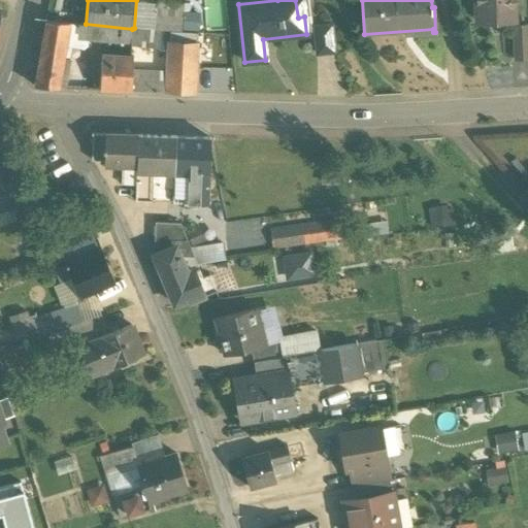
[(476,0),(477,22),(489,21),(495,14),(502,21),(514,20),(514,13),(508,9),(518,0),(517,0),(476,0)]
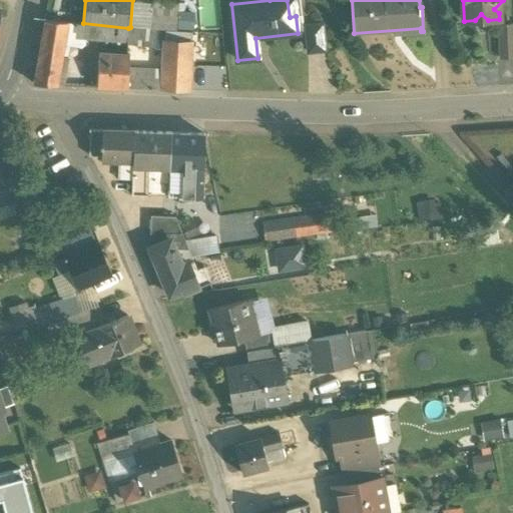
[(179,5),(154,3),(152,29),(177,31),(179,5)]
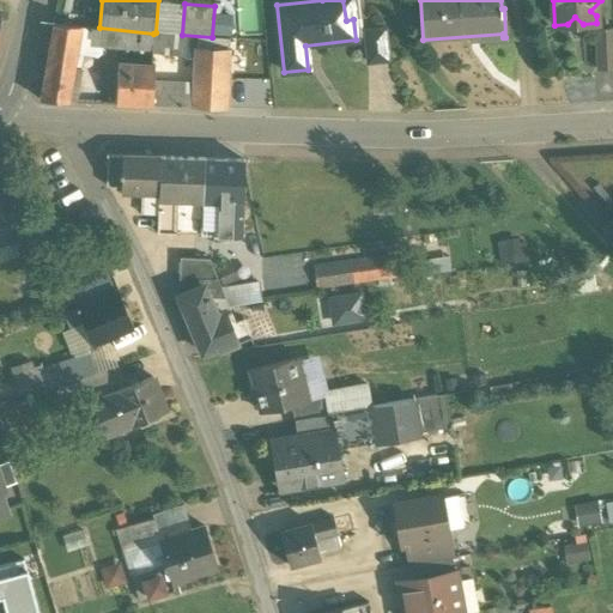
[(68,101),(79,44),(80,26),(54,24),(40,101),(68,101)]
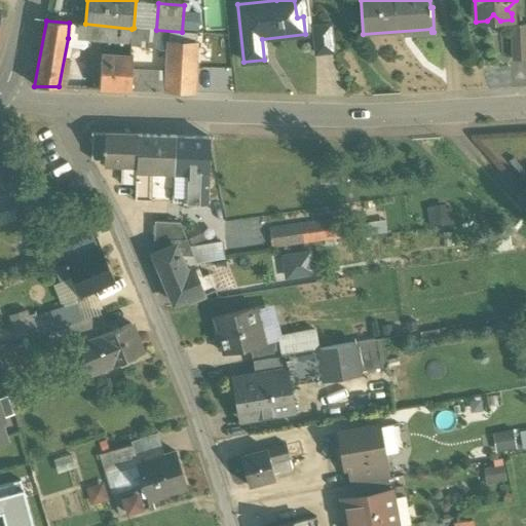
[(105,27),(69,23),(68,38),(104,42),(105,27)]
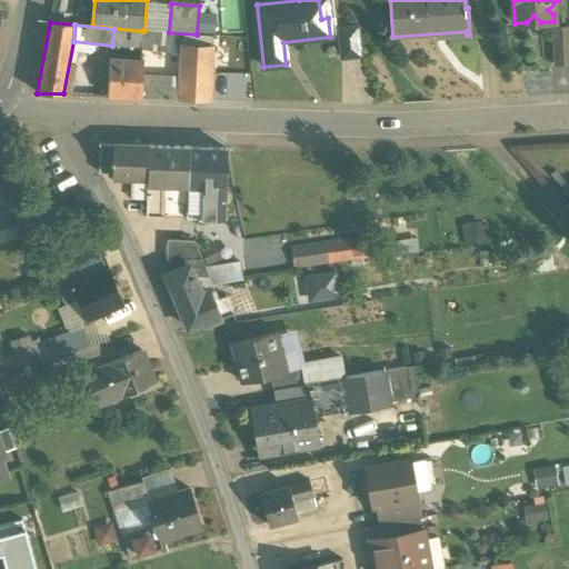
[(568,27),(551,28),(553,63),(568,62),(568,27)]
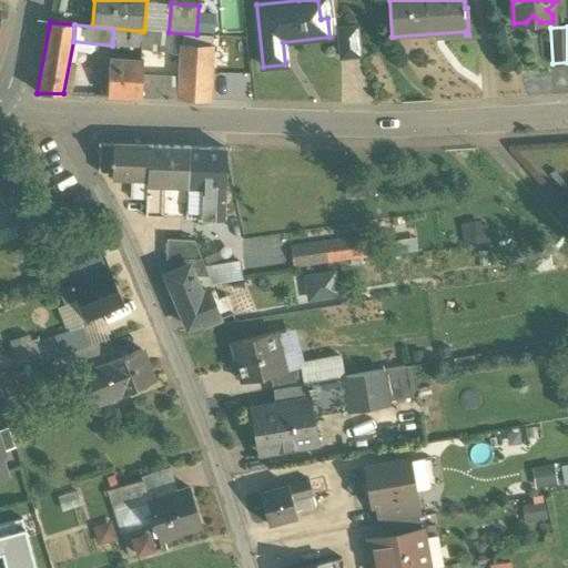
[(356,28),(338,30),(341,59),(359,57),(356,28)]
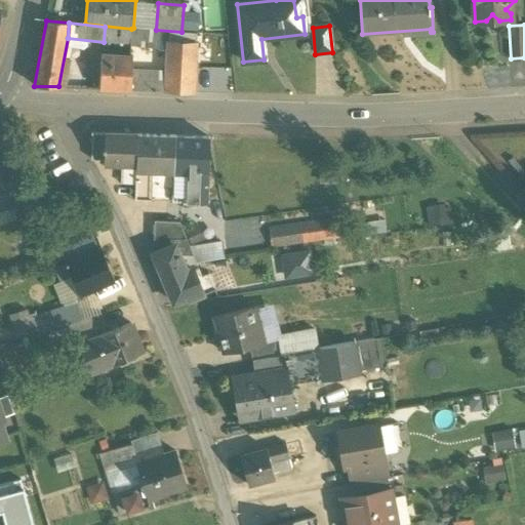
[(104,42),(131,45),(131,29),(105,27),(104,42)]
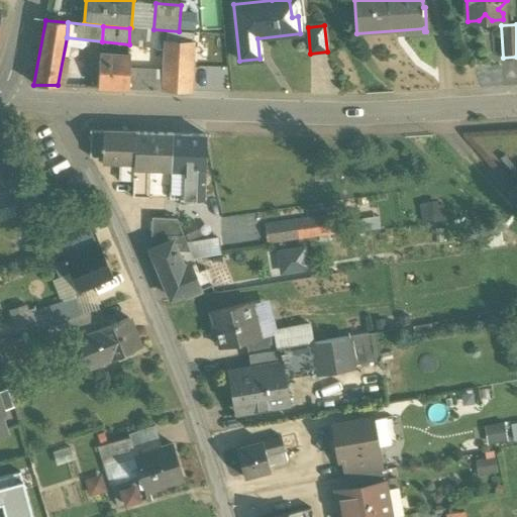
[(159,32),(129,28),(129,44),(133,44),(158,46),(159,32)]
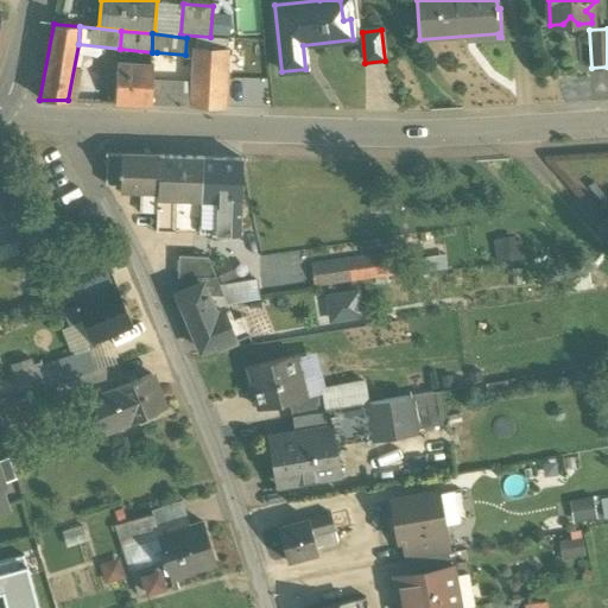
[(197,39),(187,38),(185,55),(185,57),(195,58),(196,48),(197,39)]
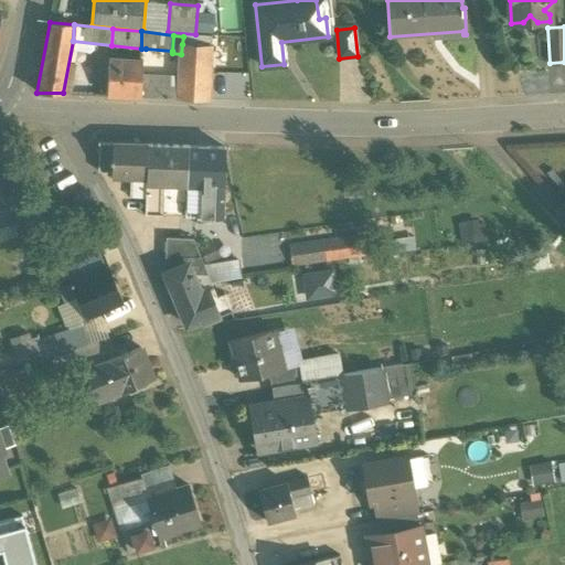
[(182,44),(180,78),(179,100),(208,100),(211,45),(182,44)]
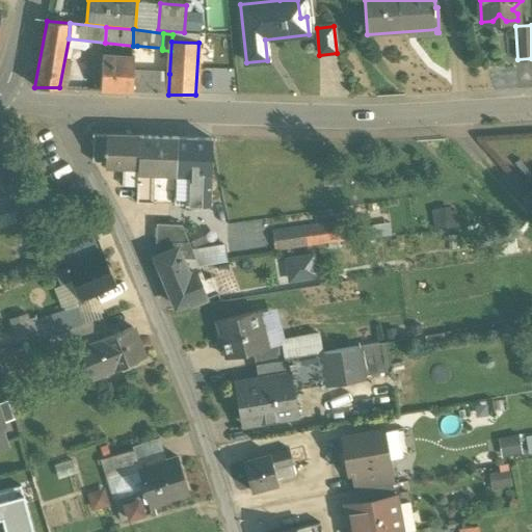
[(132,56),(104,54),(103,62),(101,91),(132,92),(133,74),(134,56),(132,56)]
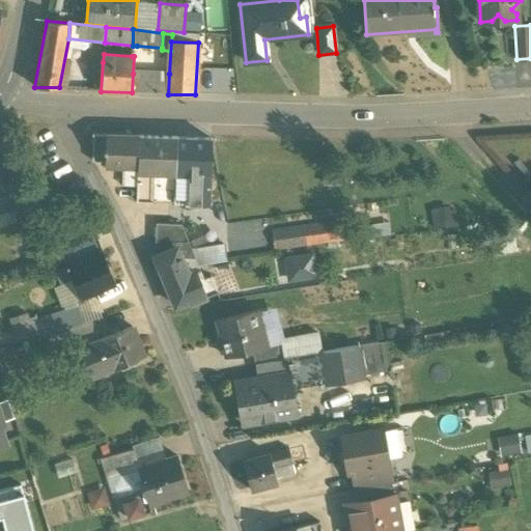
[(169,74),(133,74),(132,92),(148,93),(168,94),(169,74)]
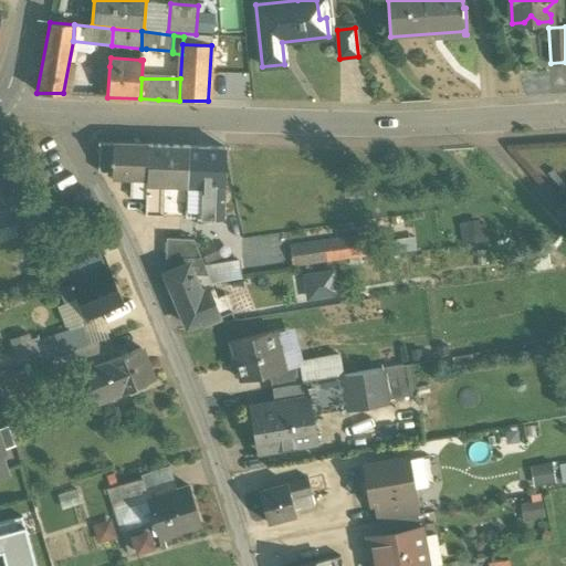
[(113,145),(100,144),(98,173),(112,173),(113,145)]
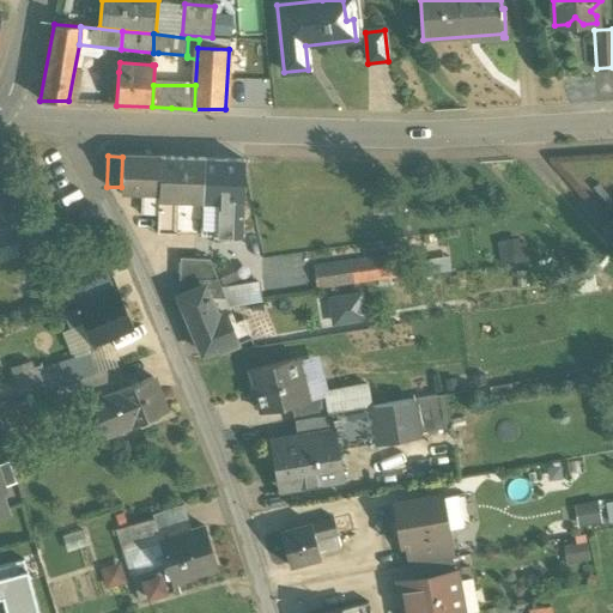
[(161,158),(122,157),(121,187),(121,192),(141,193),(159,193),(161,158)]
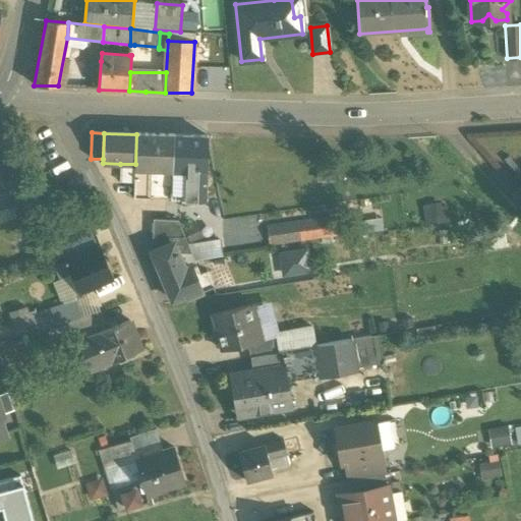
[(174,135),(136,134),(135,164),(134,169),(145,170),(173,171),(174,135)]
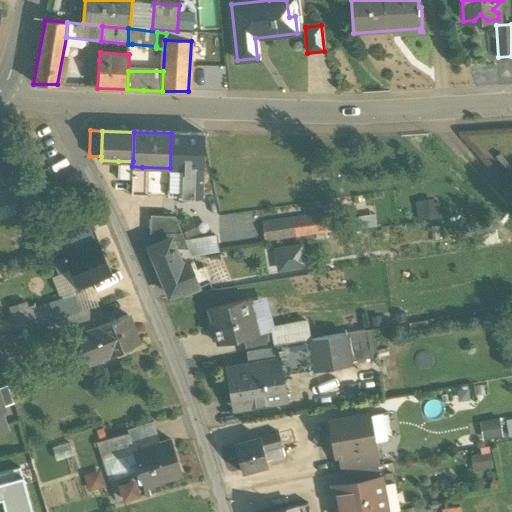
[(203,133),(171,133),(170,168),(181,168),(184,168),(202,168),(203,133)]
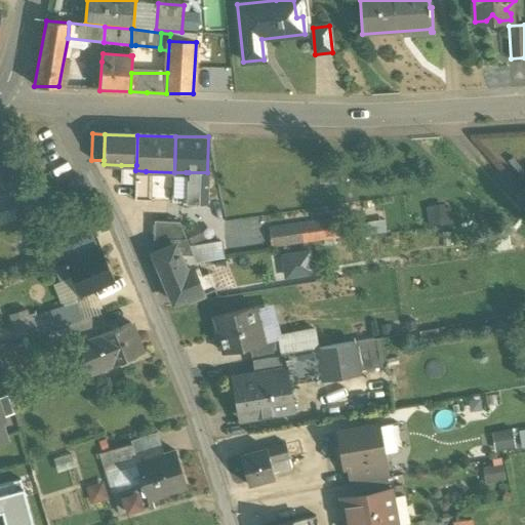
[(0,139),(0,208),(25,200),(14,170),(10,171),(0,139)]
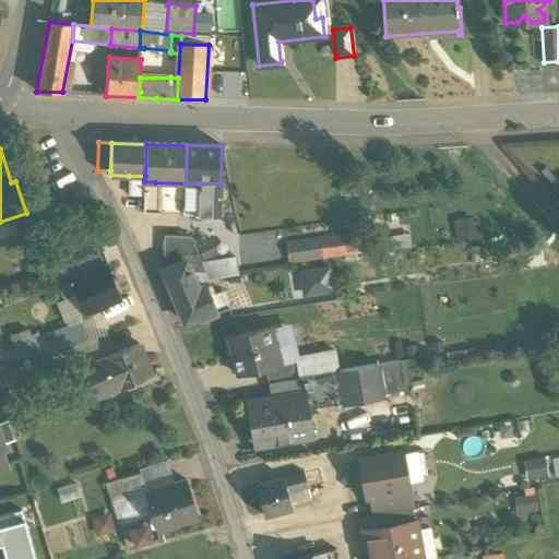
[(145,176),(129,176),(128,197),(144,197),(144,181),(145,176)]
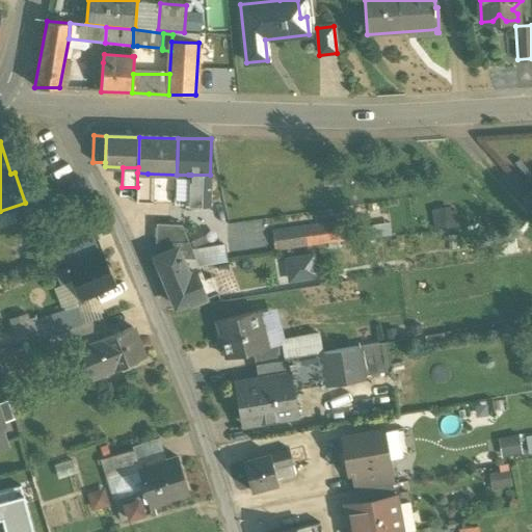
[(148,174),(137,173),(137,187),(136,203),(150,204),(150,184),(148,174)]
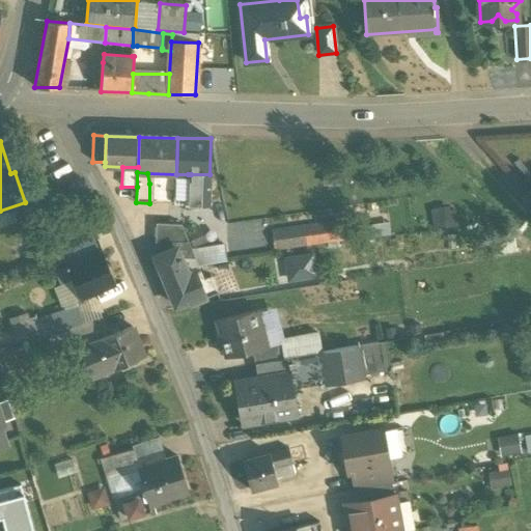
[(340,173),(324,172),(324,184),(339,184),(340,173)]
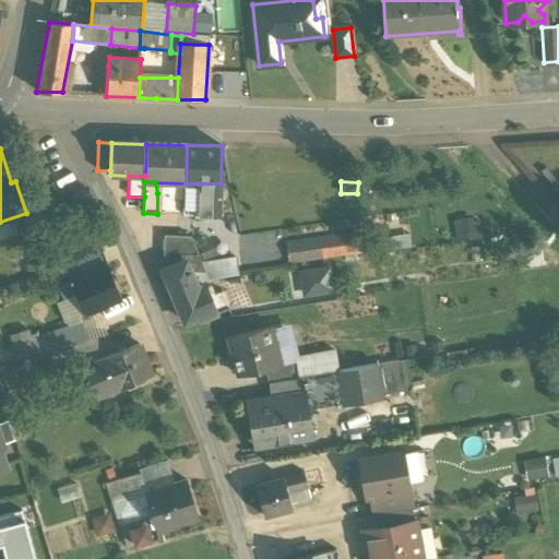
[(221,183),(201,183),(200,215),(219,216),(221,183)]
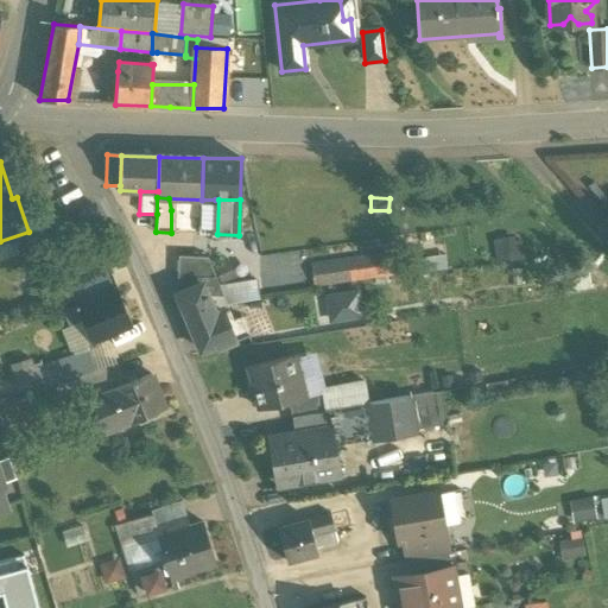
[(208,258),(179,255),(178,276),(216,277),(208,258)]
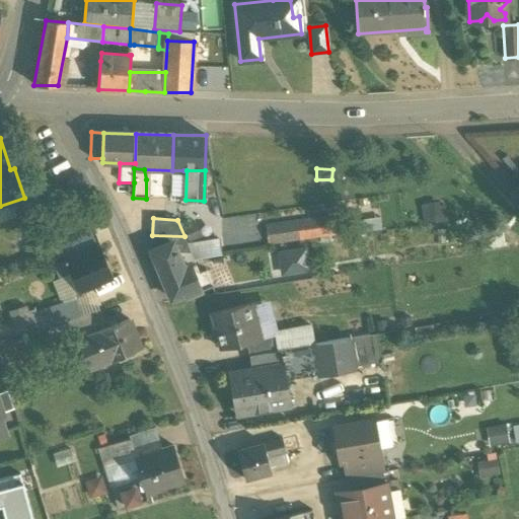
[(331,218),(267,227),(269,243),(334,234),(331,218)]
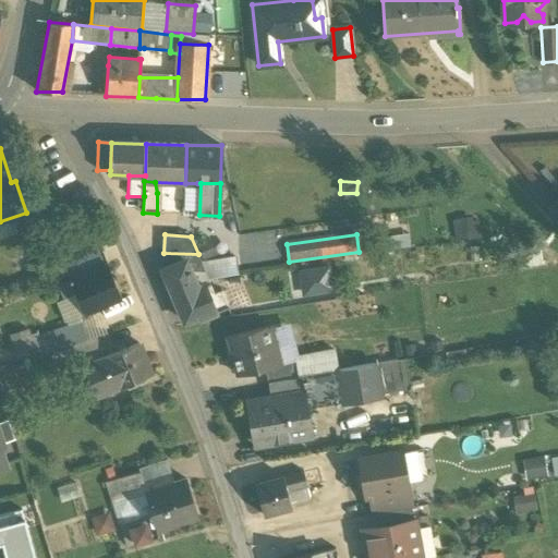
[(208,276),(234,276),(235,246),(209,246),(208,276)]
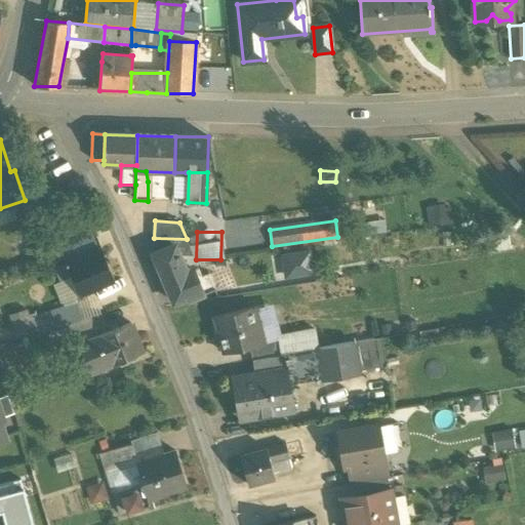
[(187,239),(154,238),(153,253),(174,245),(179,255),(193,255),(187,239)]
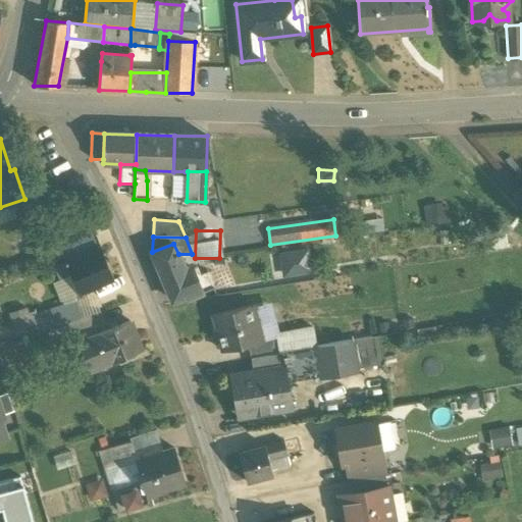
[(178,254),(173,244),(152,252),(172,301),(186,296),(188,299),(214,288),(208,272),(200,275),(196,265),(192,267),(191,265),(184,268),(178,254)]
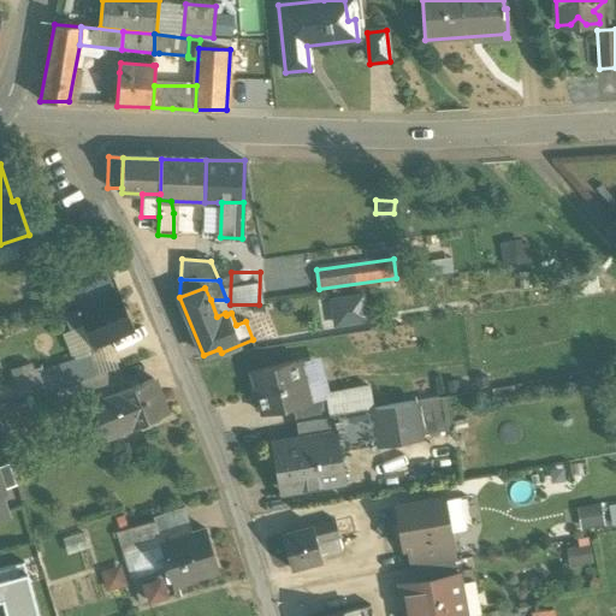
[(119,291),(78,308),(84,325),(94,347),(135,330),(119,291)]
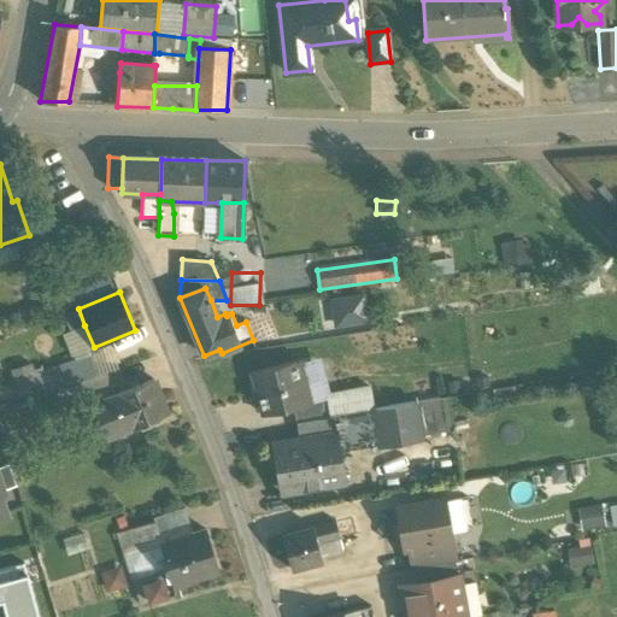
[(329,301),(334,328),(368,322),(363,297),(329,301)]
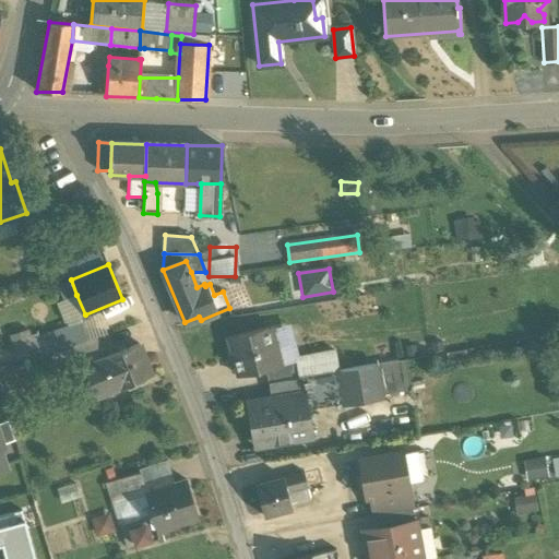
[(71,280),(58,285),(64,299),(76,295),(71,280)]
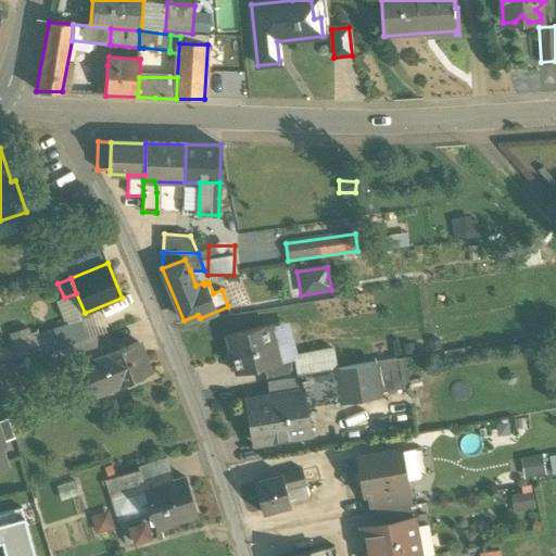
[(79,321),(54,329),(60,346),(85,339),(79,321)]
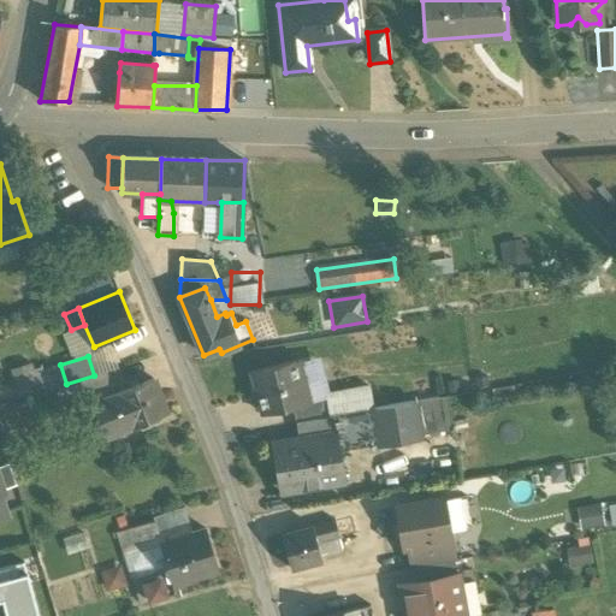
[(295,361),(250,373),(261,415),(291,408),(306,403),(295,361)]
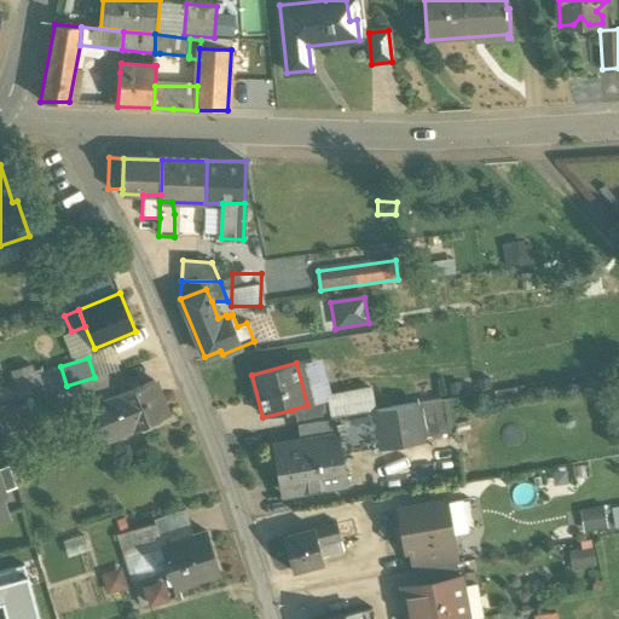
[(35,397),(67,386),(61,366),(34,375),(33,368),(12,374),(21,400),(35,397)]
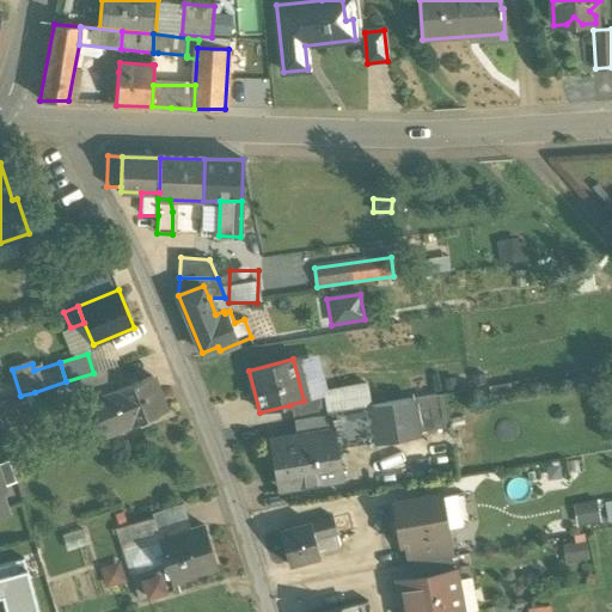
[(93,373),(66,381),(74,404),(77,404),(90,399),(114,392),(116,391),(108,368),(93,373)]
